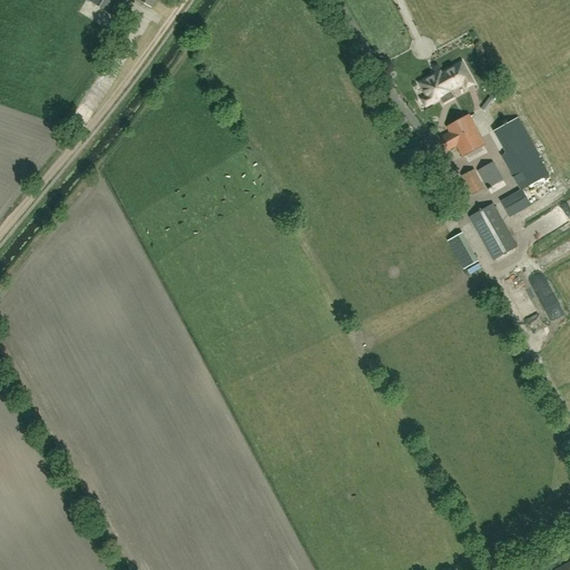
[(88,0),(112,16),(121,0),(88,0)]
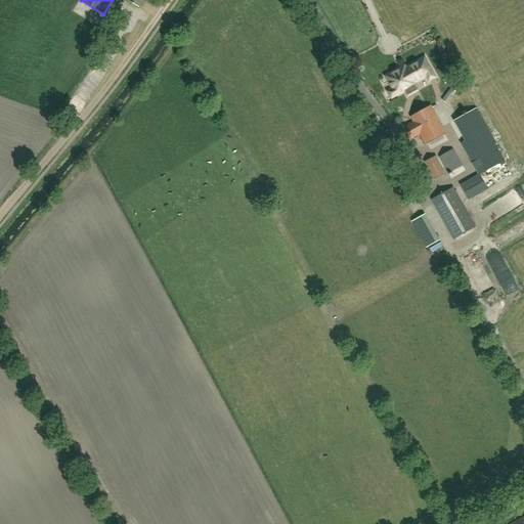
[(436,79),(433,73),(425,58),(406,69),(405,67),(386,76),(392,87),(386,90),(390,98),(415,85),(413,83),(425,77),(428,84),(436,79)]
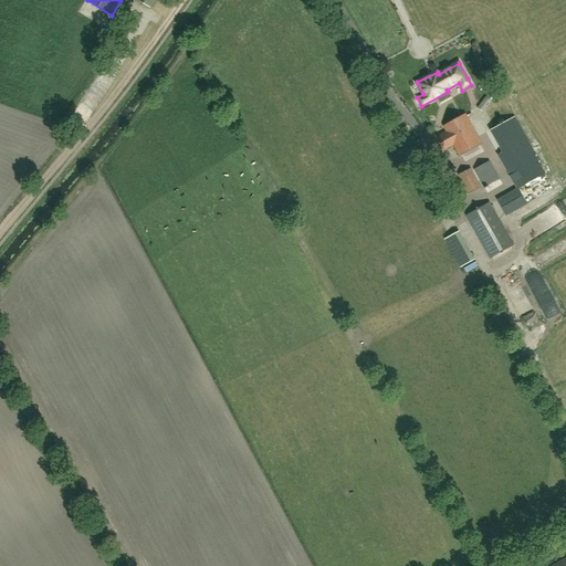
[(492,90),(478,109),(483,114),(499,94),(492,90)]
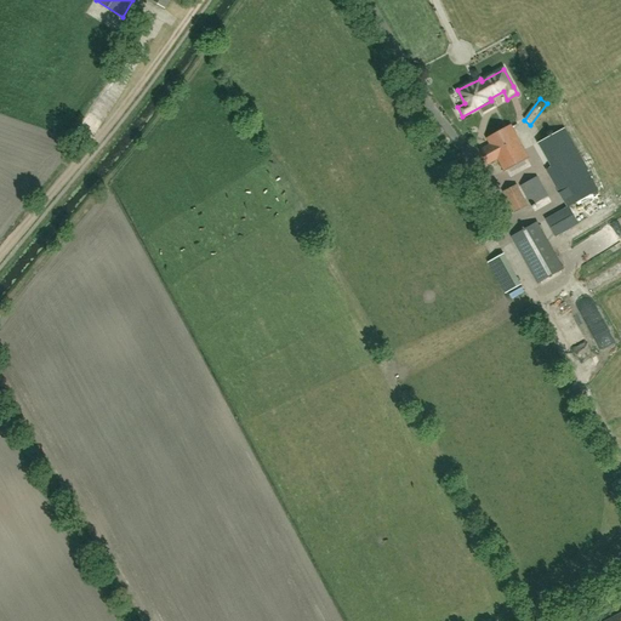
[(489,165),(499,160),(503,170),(528,158),(511,126),(486,140),(490,146),(480,151),(489,165)]
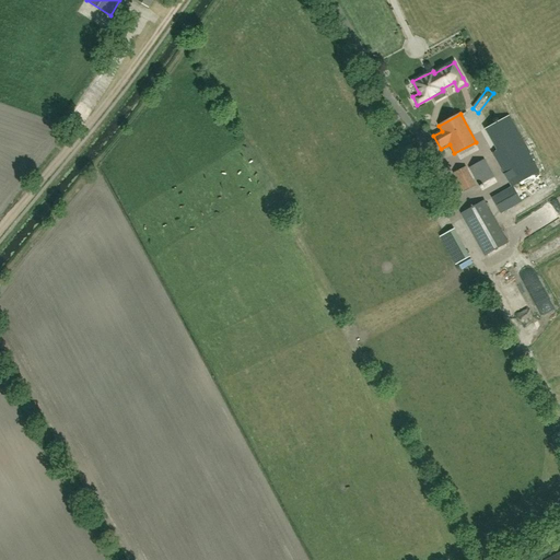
[(534,187),(543,183),(537,173),(539,172),(509,116),(480,131),(511,187),(491,197),(501,216),(526,200),(538,194),(534,187)]
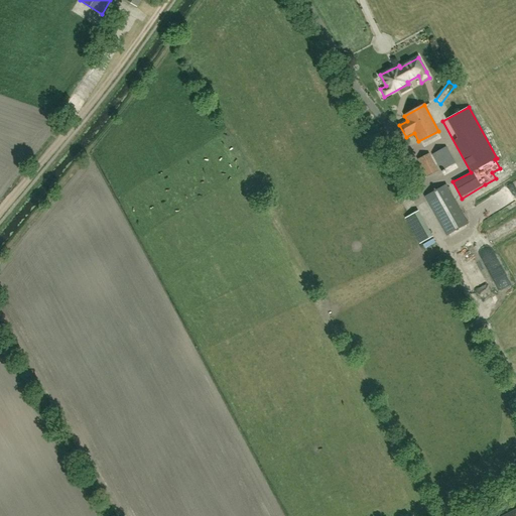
[(444,175),(458,168),(445,147),(432,154),(444,175)]
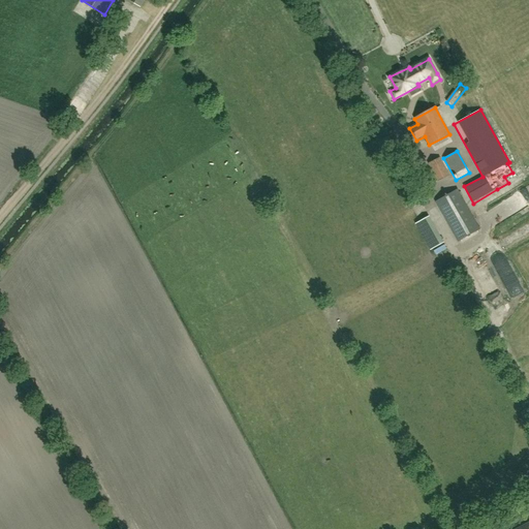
[(449,176),(440,158),(429,163),(438,181),(449,176)]
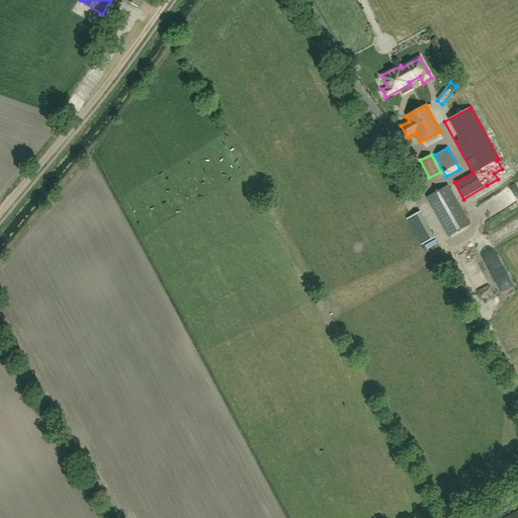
[(448,185),(427,197),(448,236),(469,225),(448,185)]
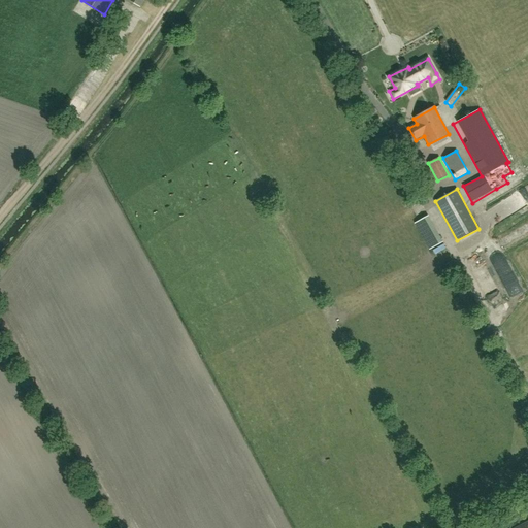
[(510,198),(516,211),(527,206),(527,204),(523,193),(510,198)]
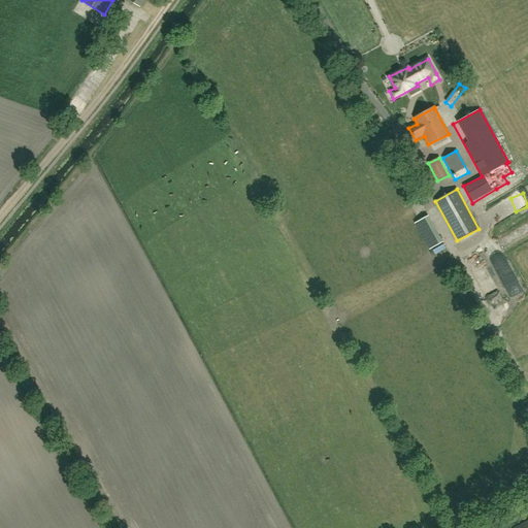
[(442,242),(428,216),(417,222),(432,249),(442,242)]
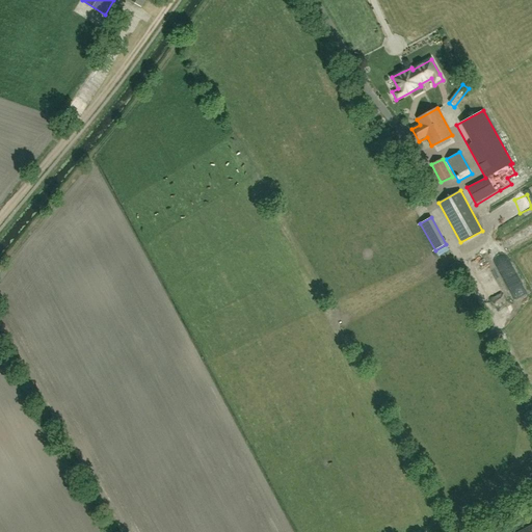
[(456,259),(444,265),(446,270),(458,264),(456,259)]
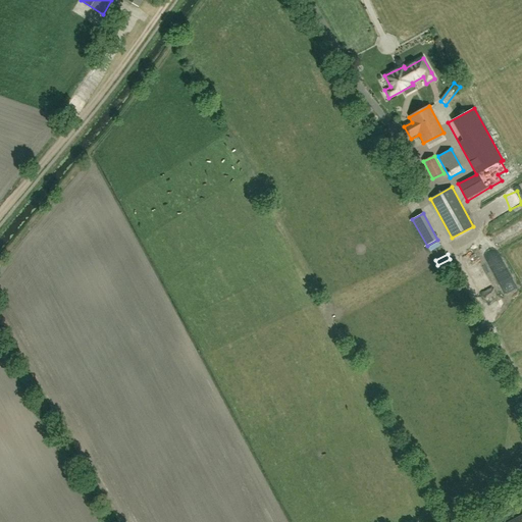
[(496,299),(489,288),(492,286),(487,276),(478,280),(489,302),(496,299)]
